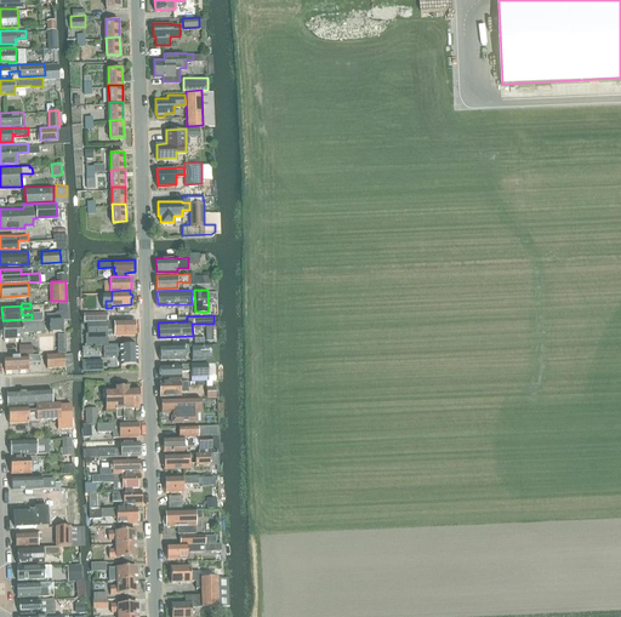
[(49,319),(50,330),(63,330),(63,319),(49,319)]
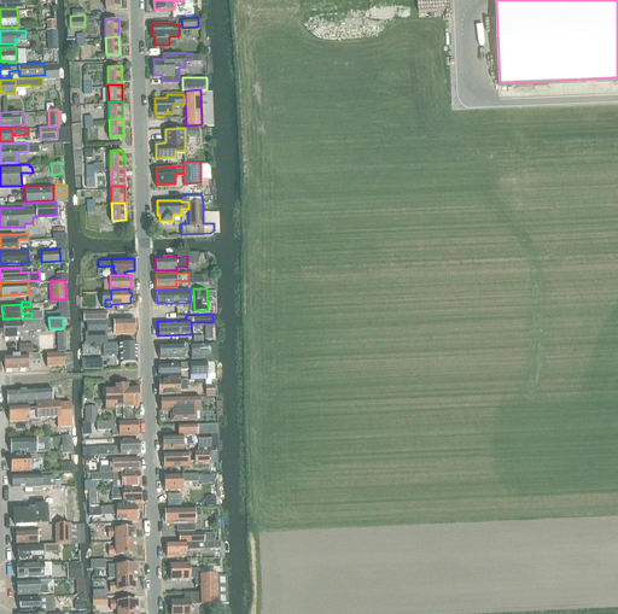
[(87,319),(87,331),(106,329),(106,327),(114,327),(114,332),(134,332),(134,329),(135,328),(135,325),(134,323),(134,317),(105,317),(87,319)]
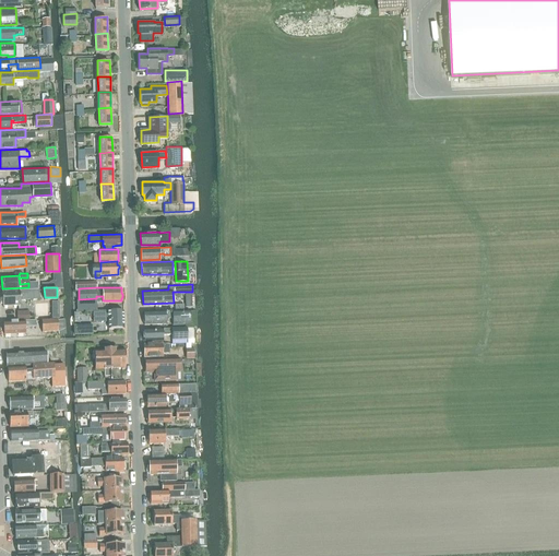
[(2,290),(3,304),(21,304),(20,298),(39,297),(39,288),(2,290)]
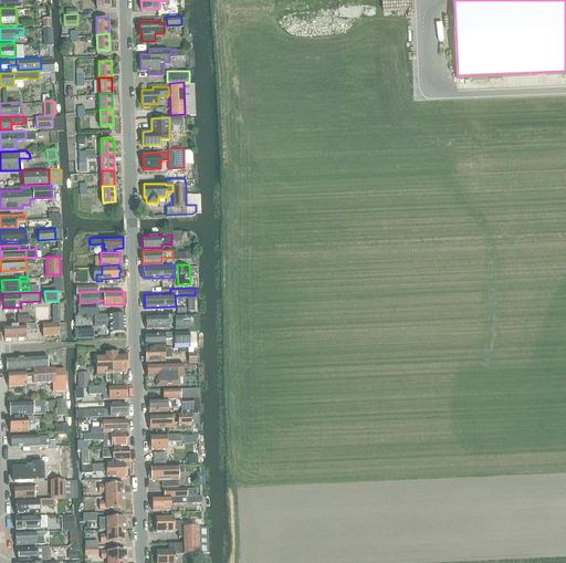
[(80,303),(77,303),(77,314),(95,313),(98,313),(97,302),(80,303)]
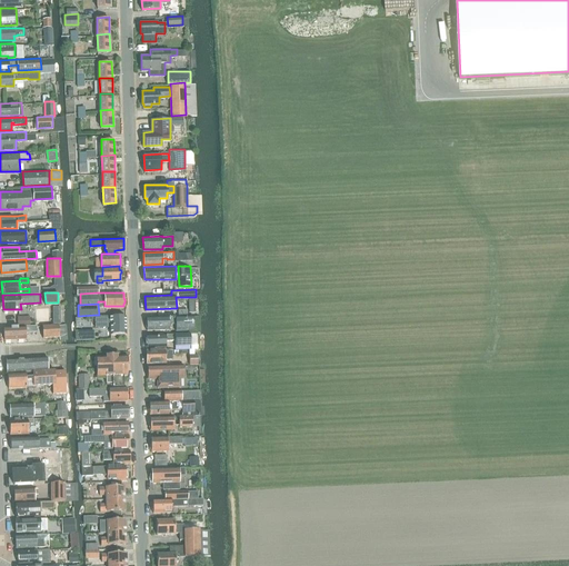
[(31,321),(31,311),(18,311),(18,321),(31,321)]
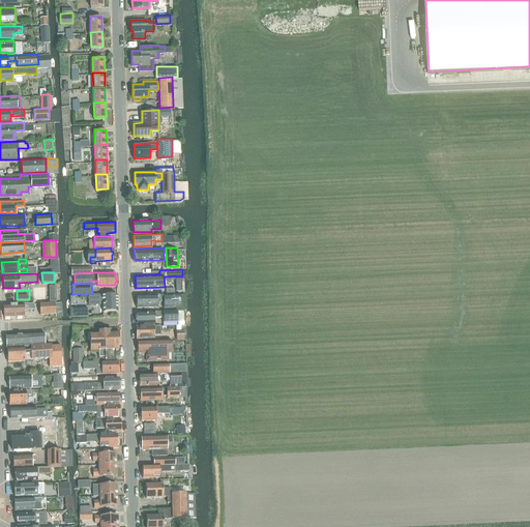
[(89,293),(89,296),(89,302),(102,302),(102,310),(117,310),(117,293),(92,293),(89,293)]
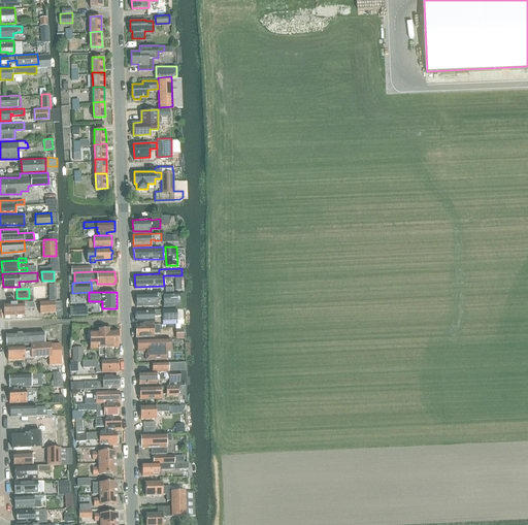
[(179,292),(163,292),(136,293),(136,298),(135,300),(136,302),(136,304),(157,304),(157,298),(163,298),(163,305),(179,304),(179,292)]
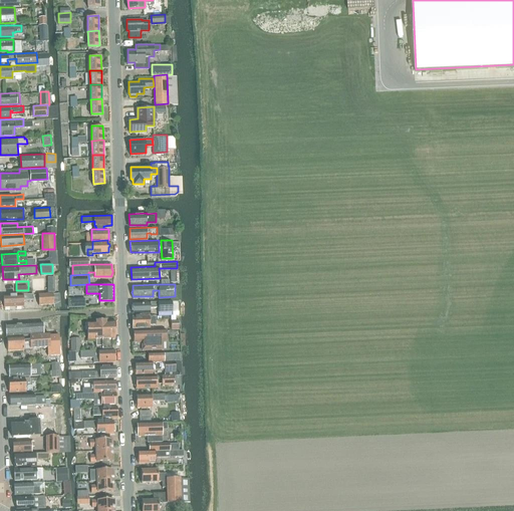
[(3,294),(4,305),(23,304),(23,298),(33,298),(33,292),(22,293),(3,294)]
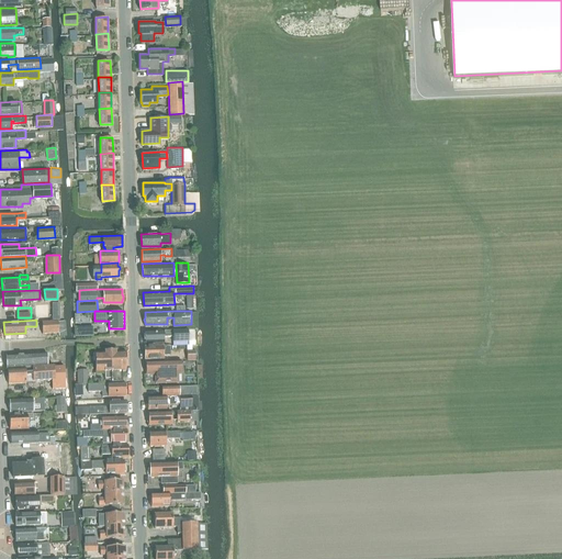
[(43,332),(58,331),(58,320),(42,320),(43,332)]
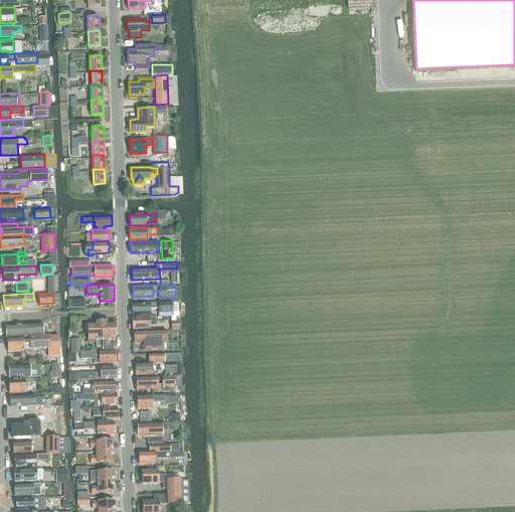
[(86,298),(69,298),(69,306),(86,306),(86,298)]
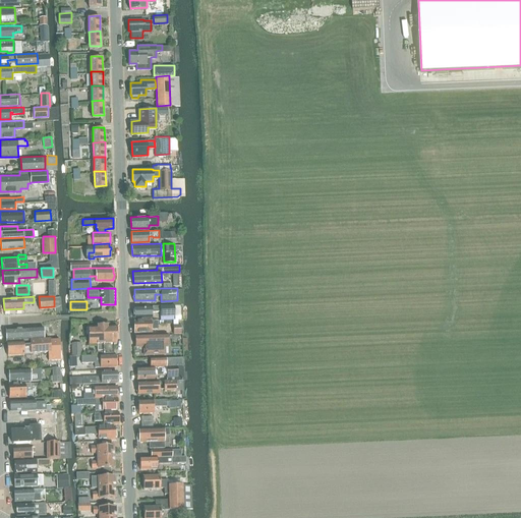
[(134,307),(133,309),(134,311),(134,317),(153,317),(152,310),(160,309),(161,314),(175,314),(174,304),(160,304),(160,305),(158,305),(158,304),(134,305),(134,307)]
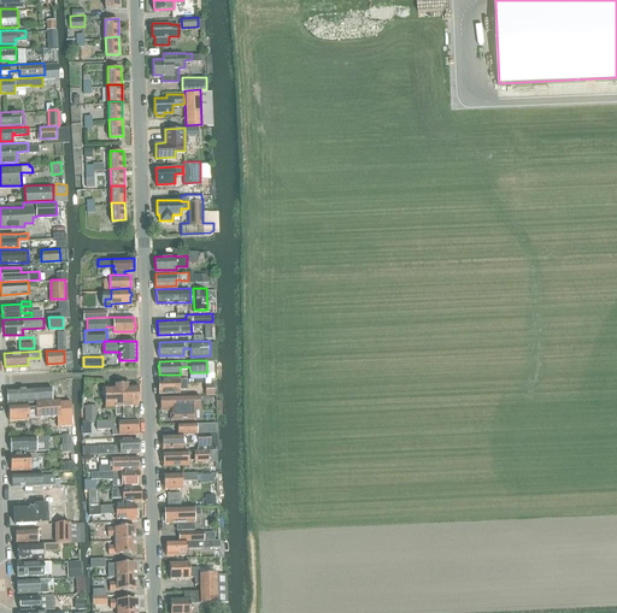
[(66,389),(68,377),(54,377),(54,389),(66,389)]
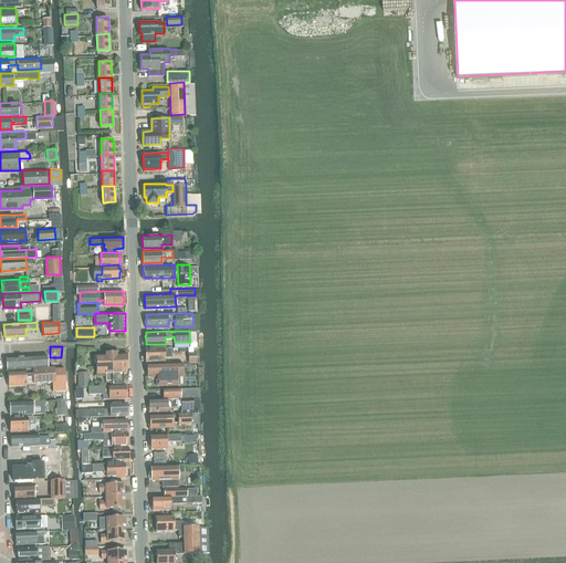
[(165,355),(171,355),(171,346),(146,346),(146,360),(165,360),(165,355)]
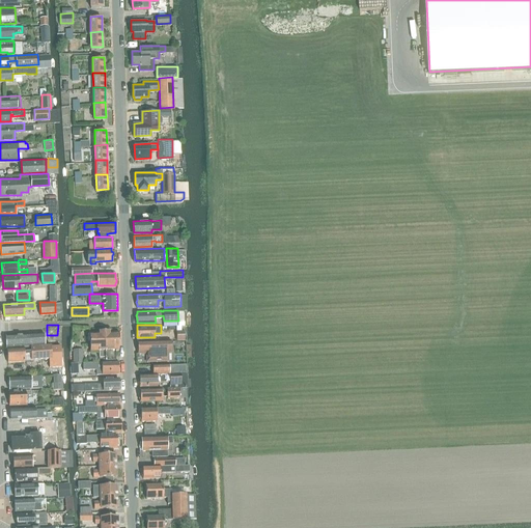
[(106,343),(105,343),(105,356),(105,360),(111,360),(110,349),(119,349),(118,329),(109,330),(110,339),(106,339),(106,343)]
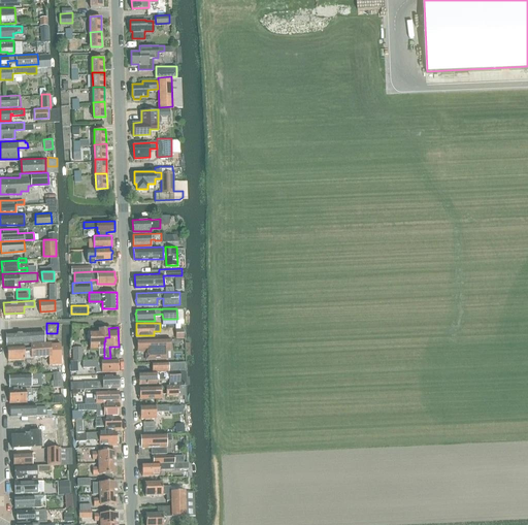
[(109,337),(108,328),(98,328),(89,328),(90,348),(98,348),(99,354),(104,354),(104,341),(105,341),(105,337),(109,337)]
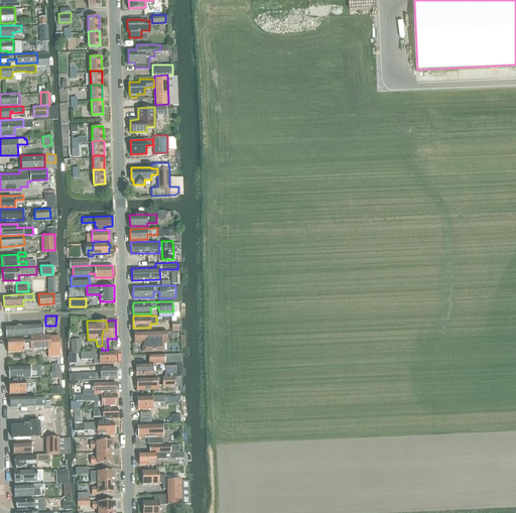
[(5,325),(6,337),(43,334),(43,323),(5,325)]
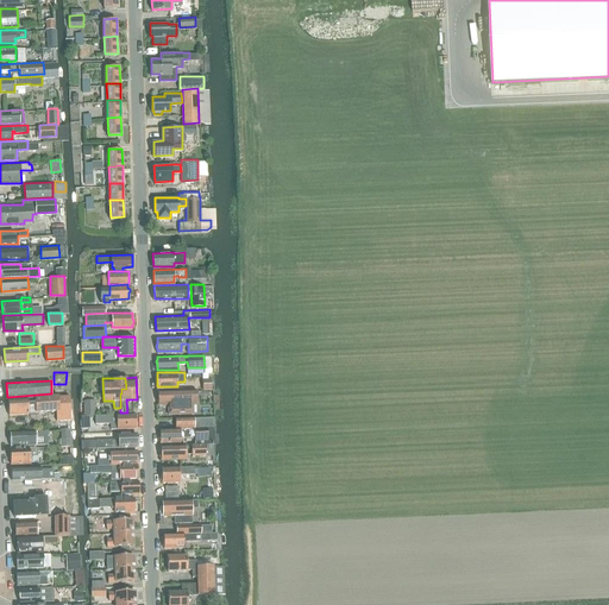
[(169,403),(169,413),(194,411),(193,402),(196,402),(196,389),(158,390),(158,395),(157,396),(157,399),(158,401),(158,403),(169,403)]
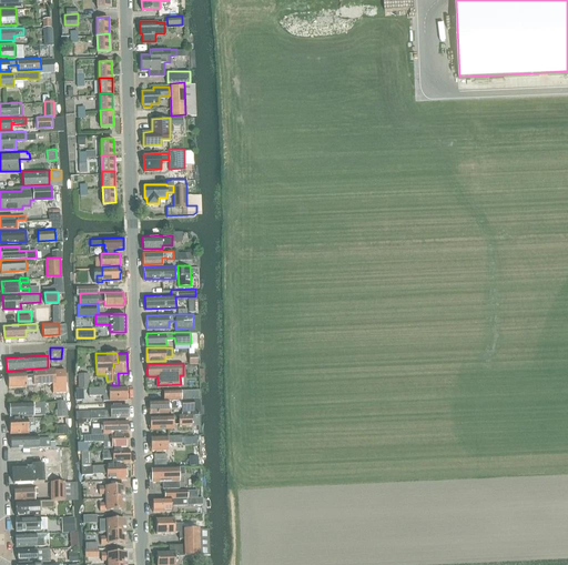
[(8,377),(7,379),(7,383),(8,384),(9,385),(27,384),(27,383),(33,383),(52,382),(52,391),(66,391),(66,367),(8,371),(8,377)]
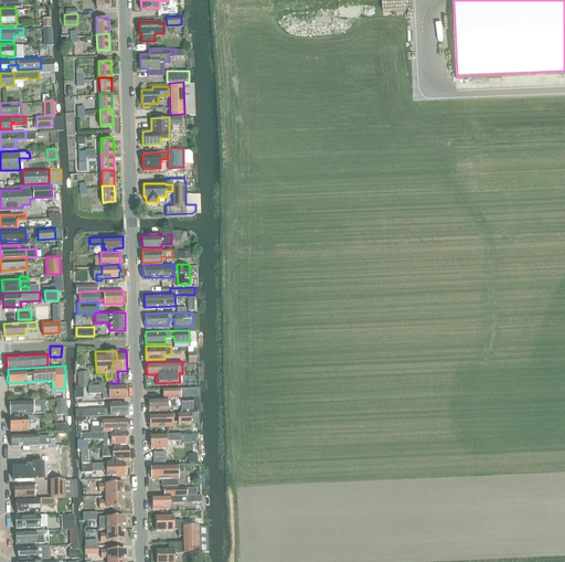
[(88,369),(77,370),(78,384),(88,384),(88,369)]
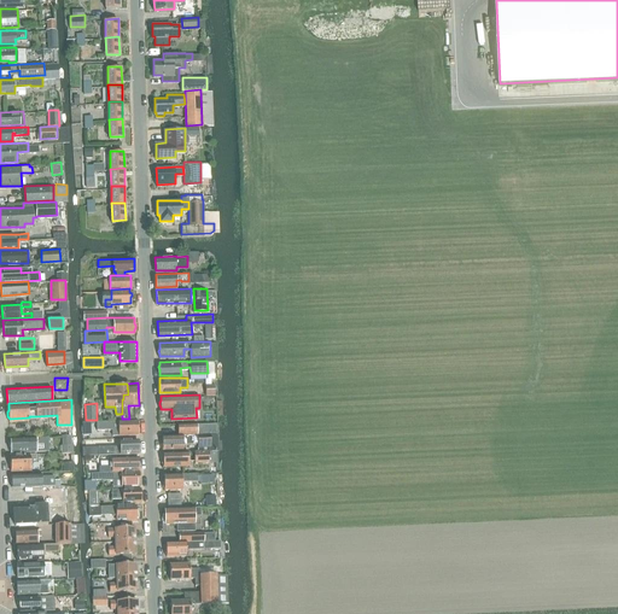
[(109,420),(97,420),(97,427),(112,427),(112,434),(118,434),(138,433),(138,432),(139,430),(139,426),(138,425),(138,419),(109,420)]
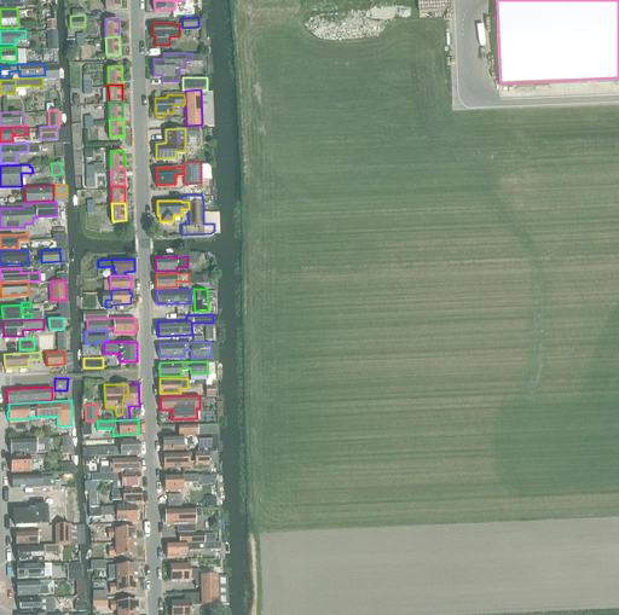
[(178,423),(179,433),(198,433),(197,423),(178,423)]
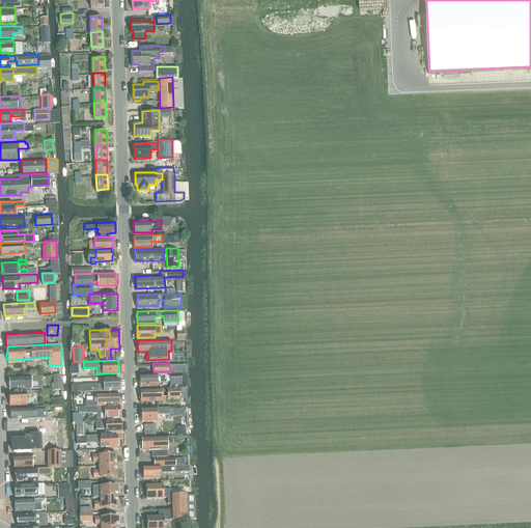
[(170,372),(170,380),(170,383),(182,382),(180,371),(170,372)]
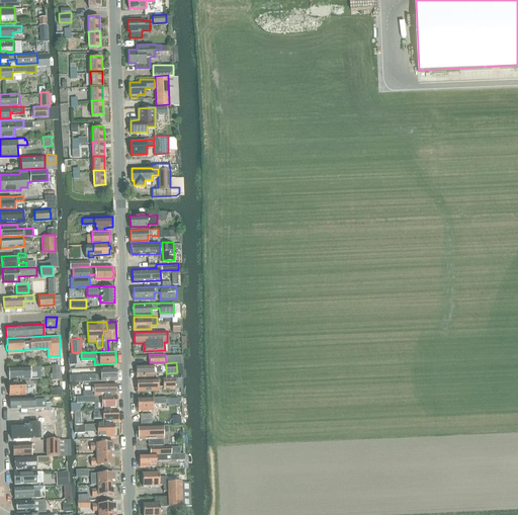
[(154,374),(154,370),(154,369),(158,369),(158,370),(166,370),(166,363),(161,363),(136,364),(137,368),(135,369),(136,372),(137,373),(137,375),(154,374)]
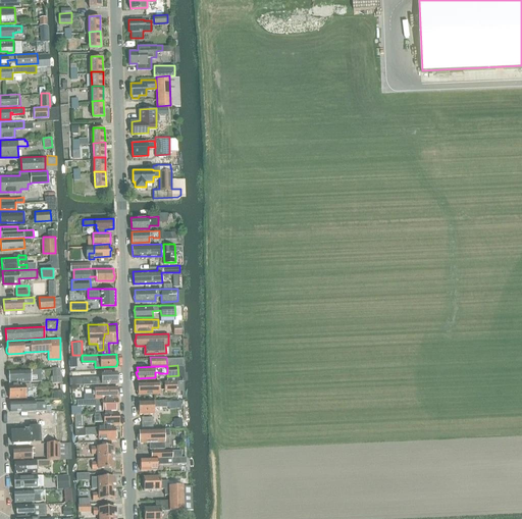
[(39,376),(38,367),(8,369),(9,374),(8,375),(8,378),(9,379),(9,380),(31,379),(31,376),(39,376)]
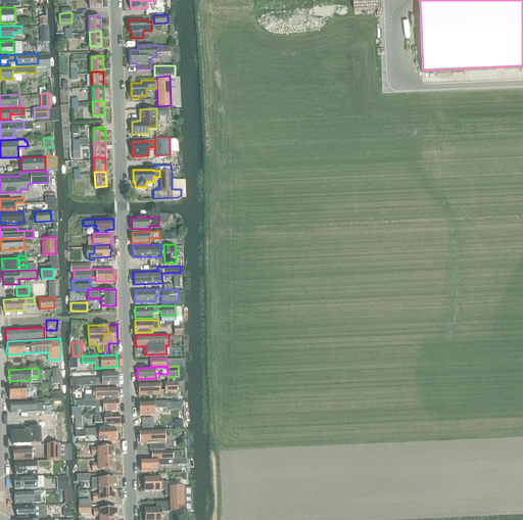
[(101,376),(83,377),(83,384),(117,382),(117,378),(119,377),(119,374),(117,373),(116,371),(101,372),(101,376)]
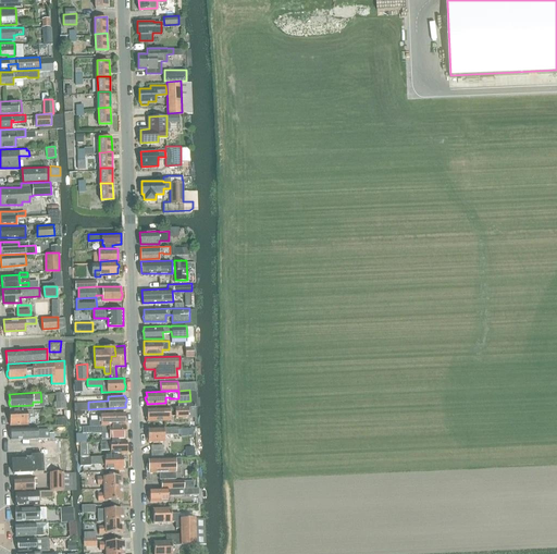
[(175,416),(188,416),(188,405),(175,406),(175,416)]
